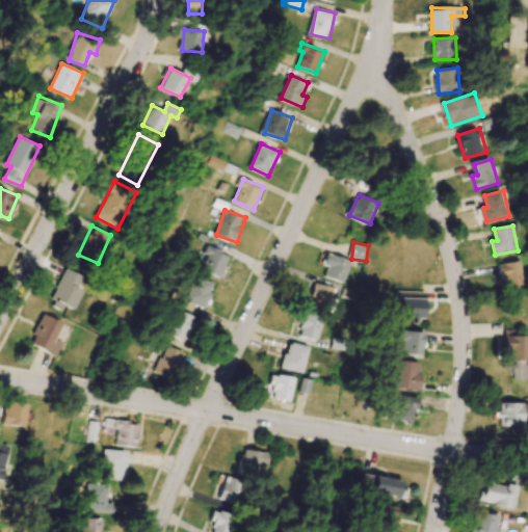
[(222,277),(231,255),(209,246),(200,268),(222,277)]
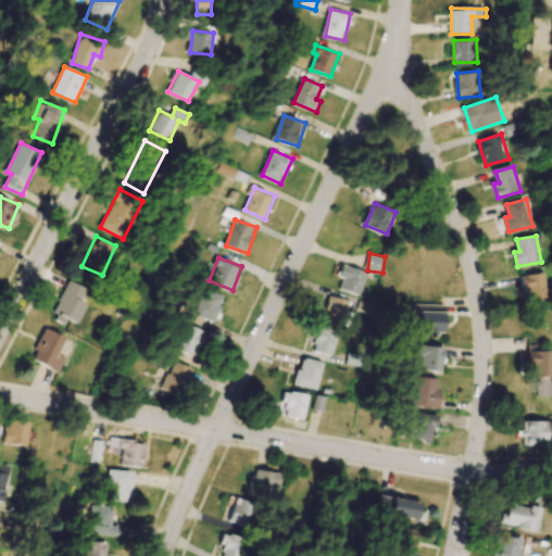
[(368,273),(343,264),(340,276),(346,278),(341,289),(361,295),(368,273)]
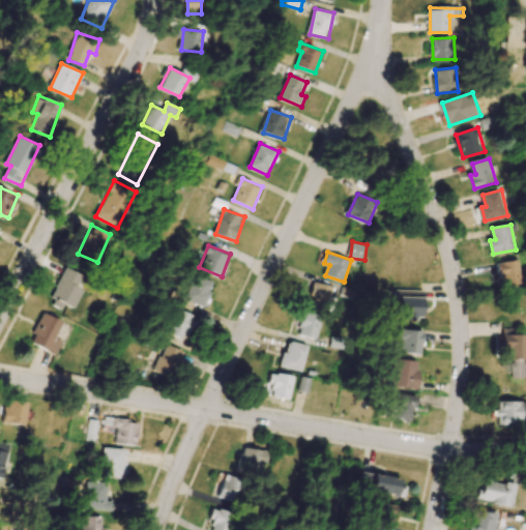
[(499,263),(503,288),(525,284),(520,259),(499,263)]
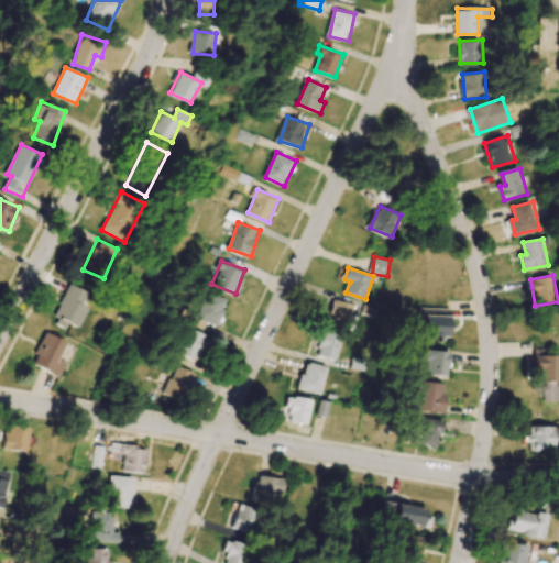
[(54,322),(66,329),(69,322),(80,327),(89,308),(83,305),(88,293),(73,285),(54,322)]
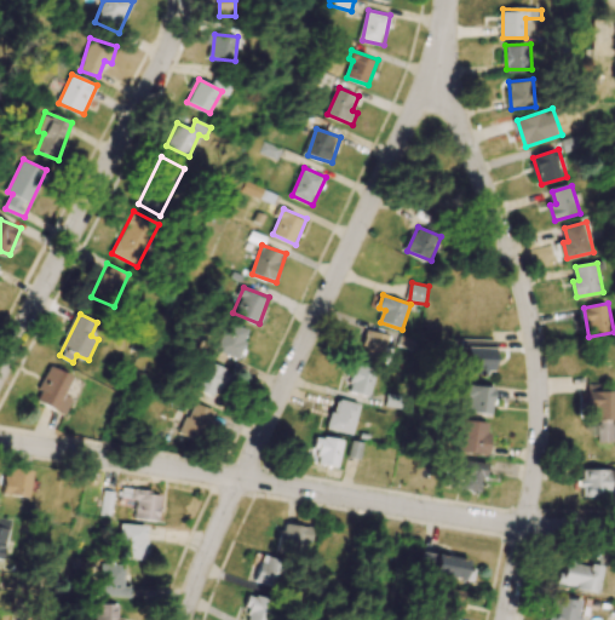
[(252,331),(231,322),(219,350),(241,359),(252,331)]
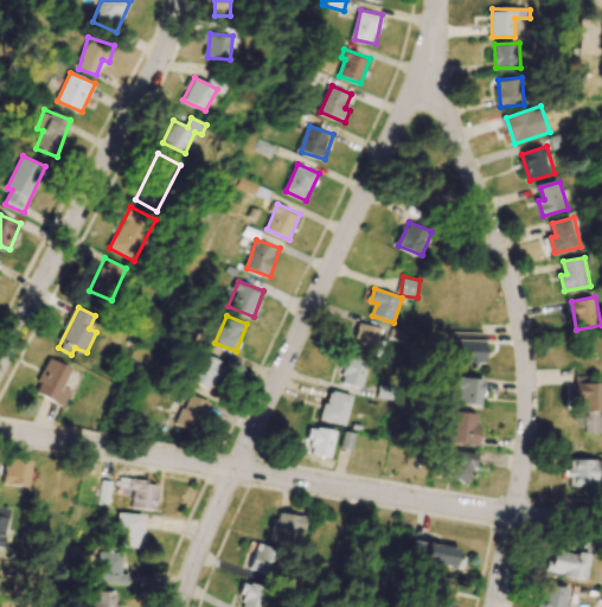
[(384,340),(380,339),(383,328),(362,324),(356,346),(382,353),(384,340)]
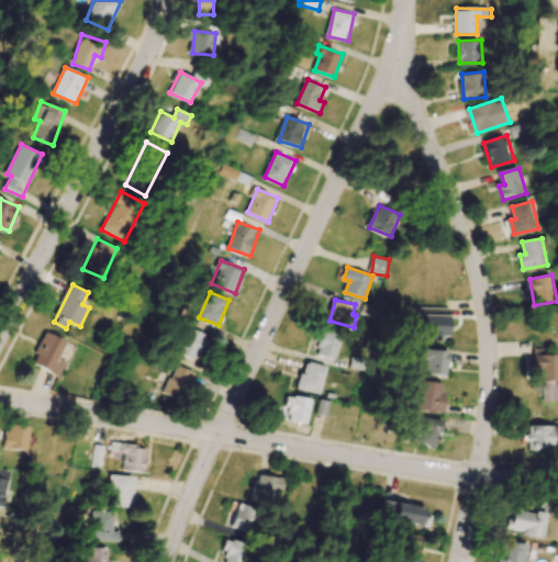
[(450,315),(424,315),(424,336),(450,337),(450,315)]
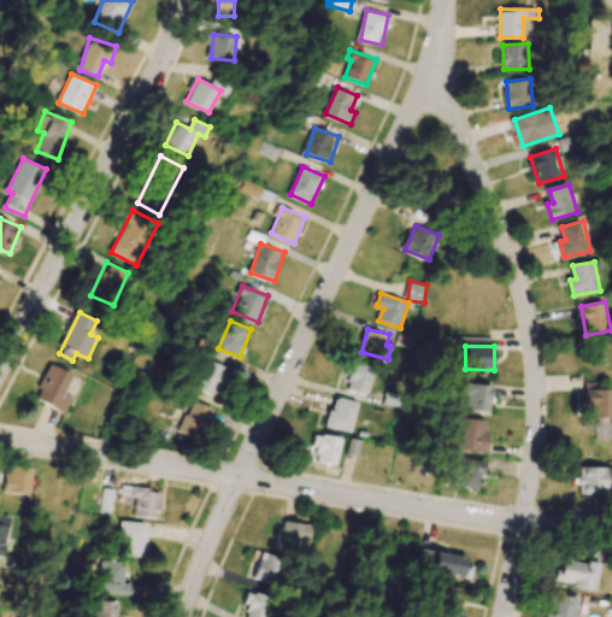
[(199,388),(219,395),(230,369),(210,360),(199,388)]
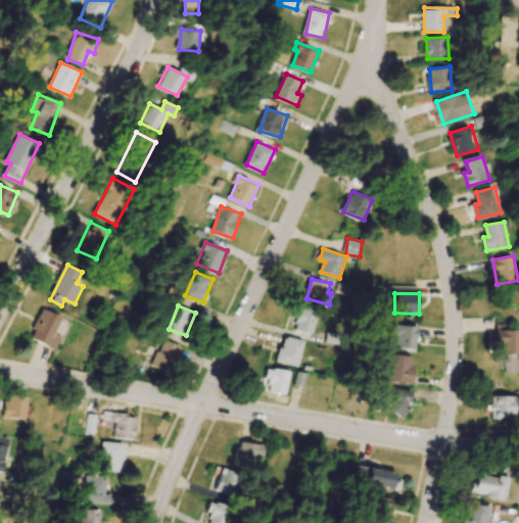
[(294,329),(315,335),(321,312),(300,306),(294,329)]
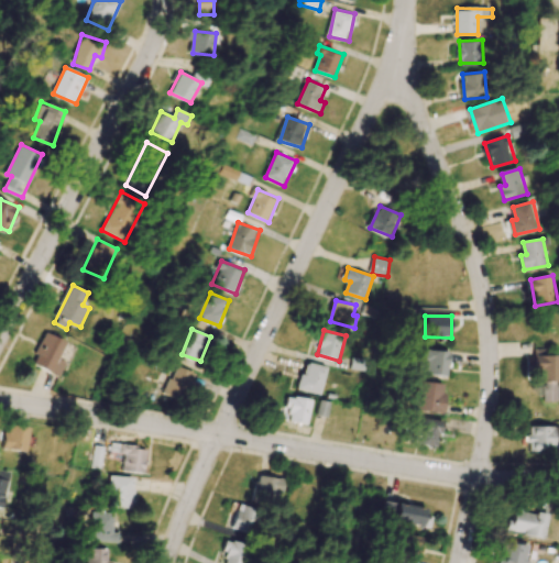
[(68,362),(61,359),(68,342),(46,332),(32,363),(62,376),(68,362)]
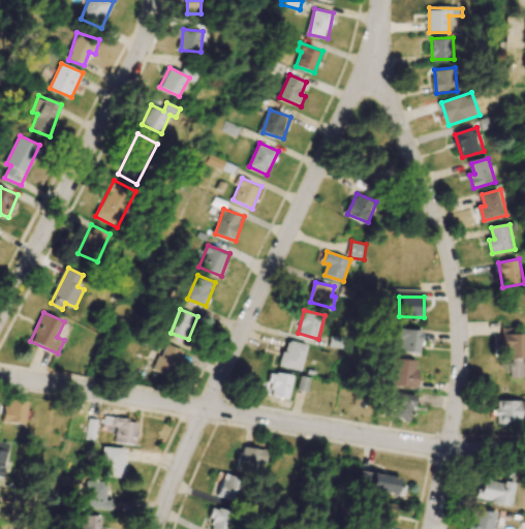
[(524,334),(516,334),(516,328),(504,328),(504,360),(512,360),(513,377),(524,377),(524,334)]
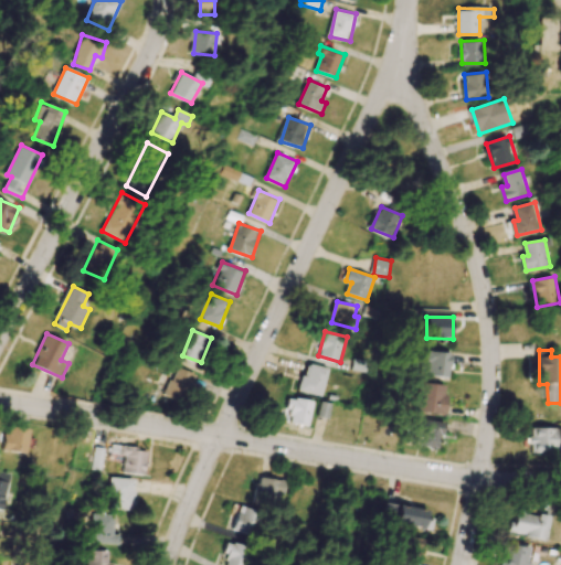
[(430,376),(452,377),(453,352),(429,351),(427,362),(431,362),(430,376)]
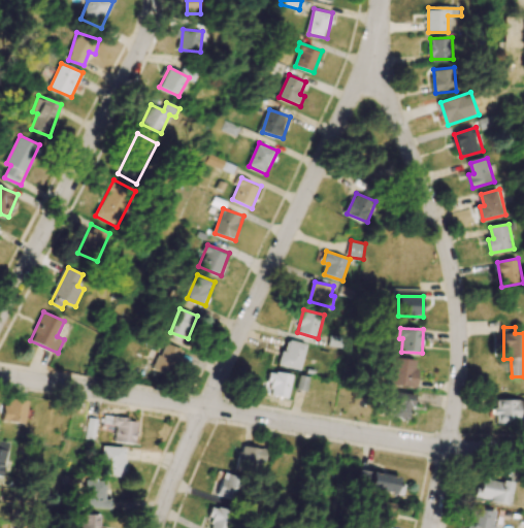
[(281,366),(304,369),(307,343),(289,341),(288,352),(283,351),(281,366)]
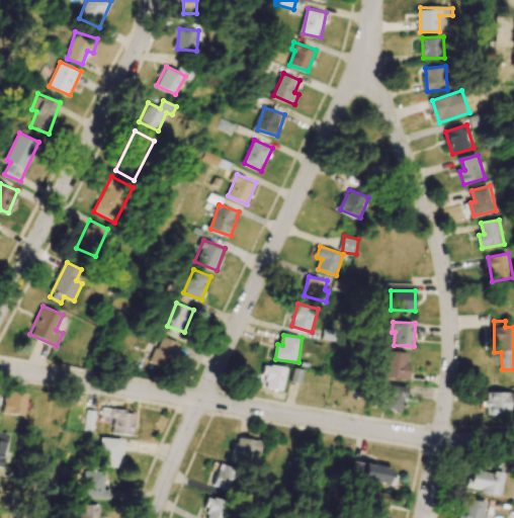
[(181,343),(164,336),(153,362),(170,369),(181,343)]
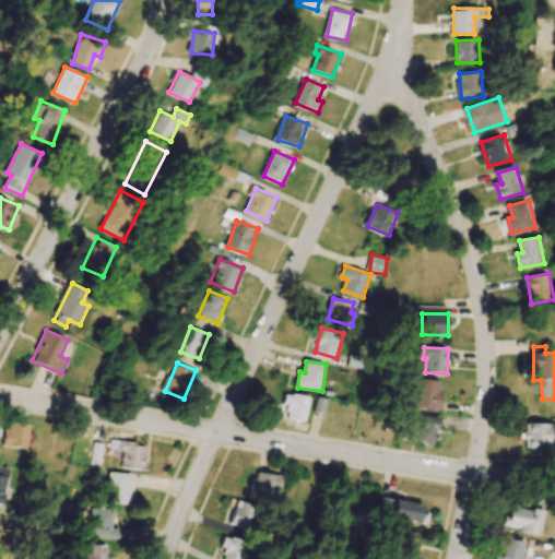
[(445,381),(418,379),(415,407),(441,411),(445,381)]
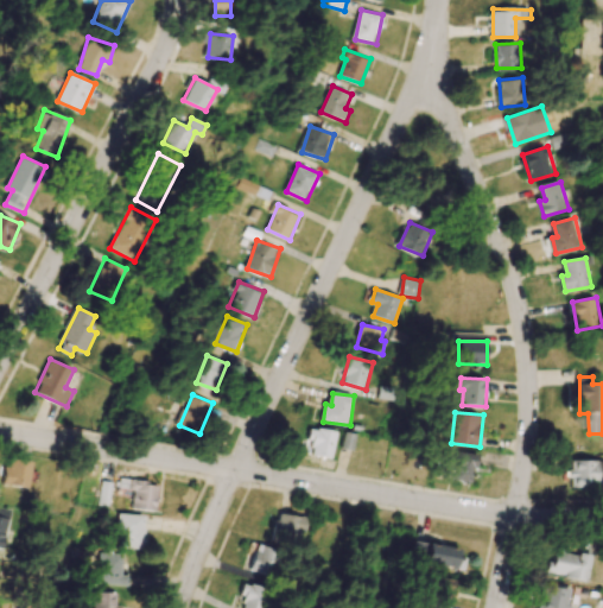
[(334,458),(340,432),(312,428),(306,454),(334,458)]
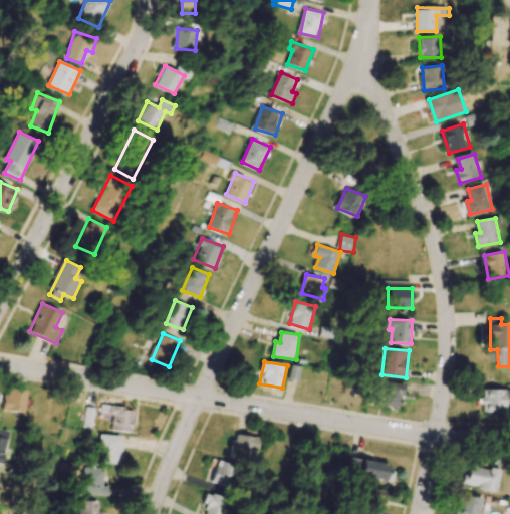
[(404,382),(377,381),(377,396),(384,396),(384,407),(403,407),(404,382)]
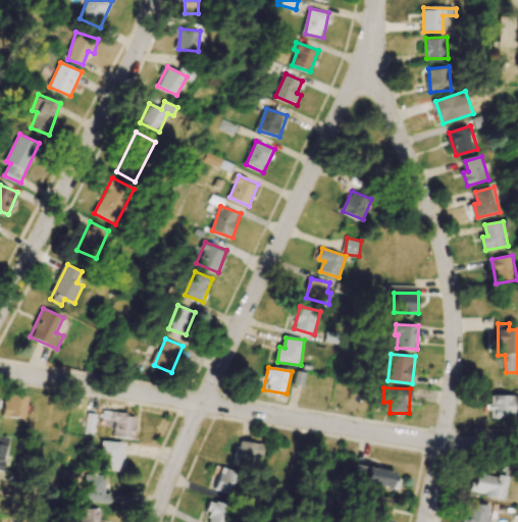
[(29,397),(8,393),(4,415),(24,419),(29,397)]
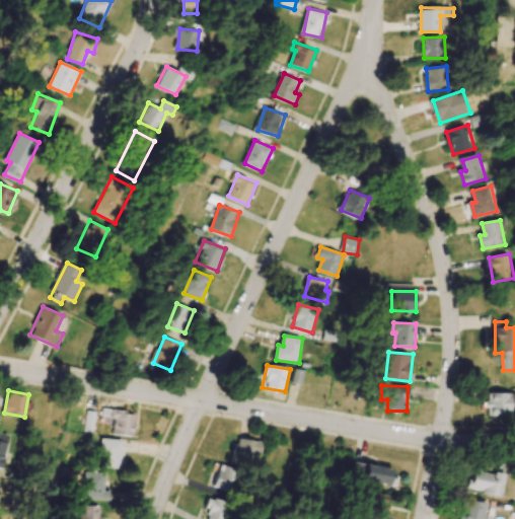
[(514,392),(489,393),(489,415),(512,415),(512,406),(514,406),(514,392)]
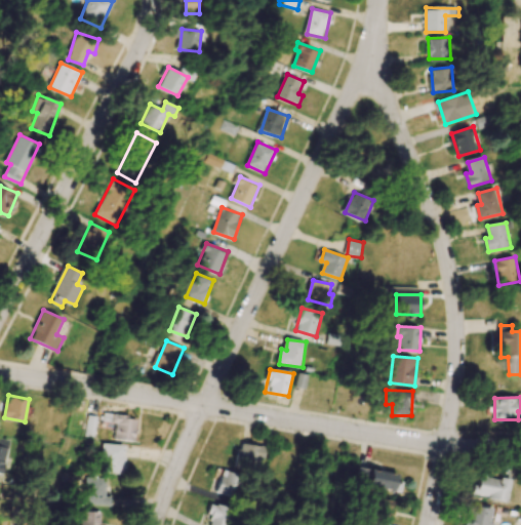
[(135,441),(138,417),(108,413),(107,421),(119,422),(117,439),(135,441)]
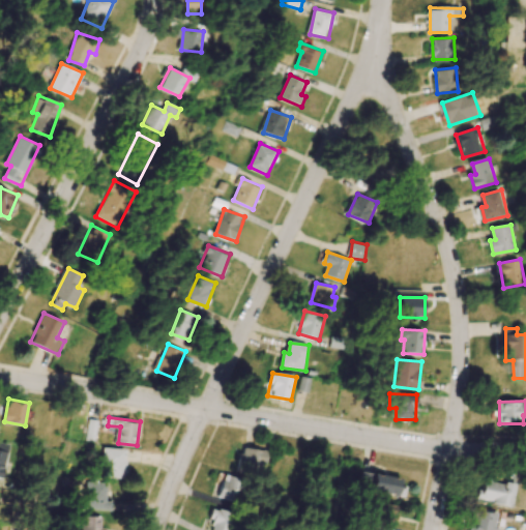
[(97,441),(99,420),(91,419),(89,440),(97,441)]
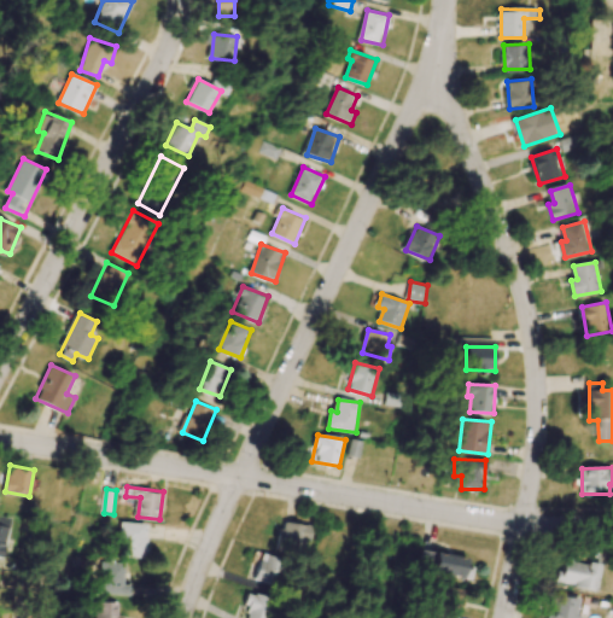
[(10,517),(0,516),(0,557),(4,558),(10,517)]
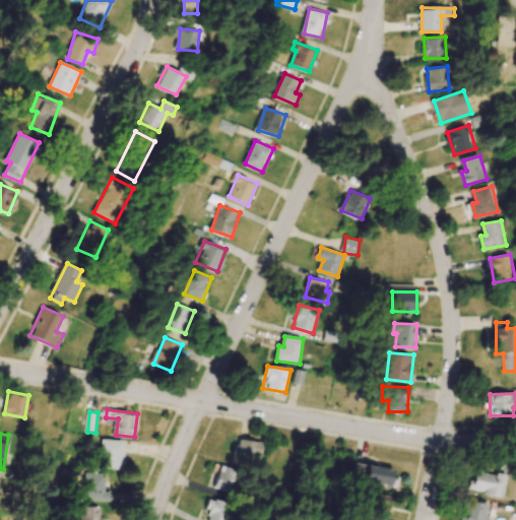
[(124,469),(126,440),(104,439),(102,468),(124,469)]
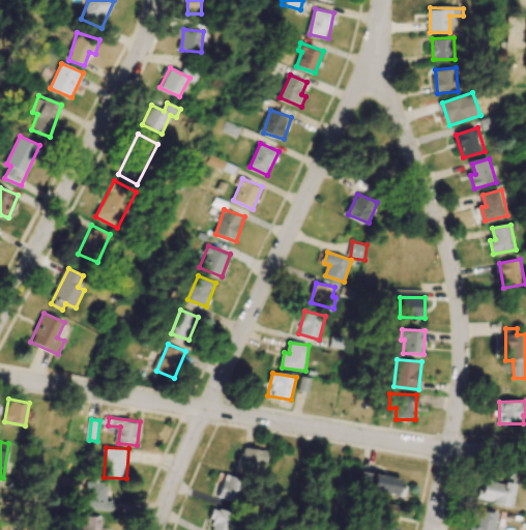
[(268,450),(242,447),(241,468),(266,470),(268,450)]
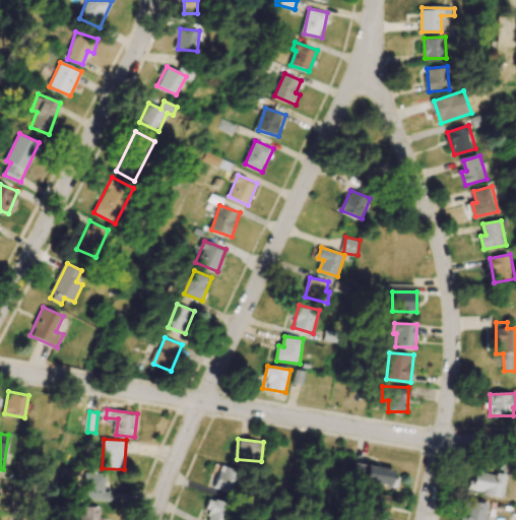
[(393,478),(394,468),(358,464),(356,480),(391,484),(391,483),(398,484),(398,479),(393,478)]
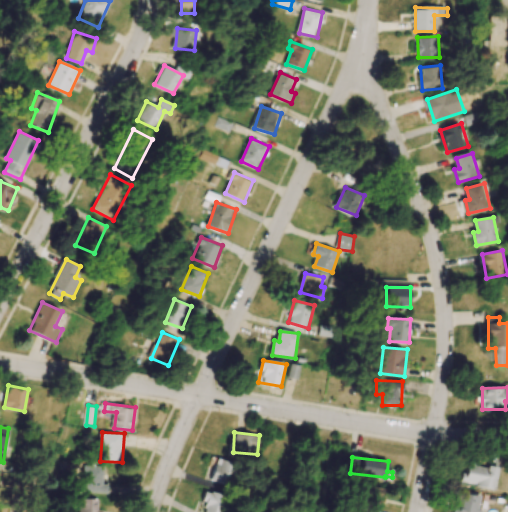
[(213,481),(234,483),(237,462),(215,460),(213,481)]
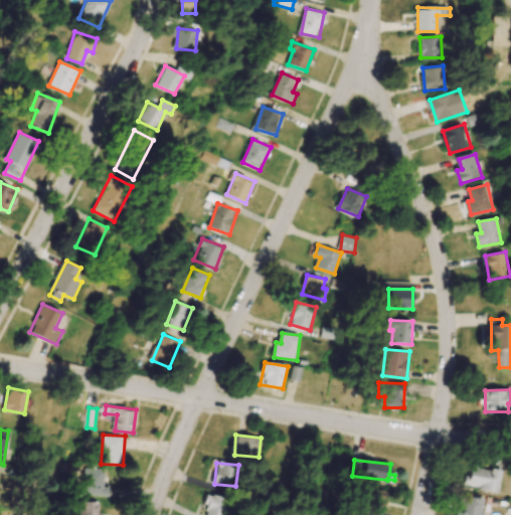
[(499,492),(503,473),(473,466),(469,485),(499,492)]
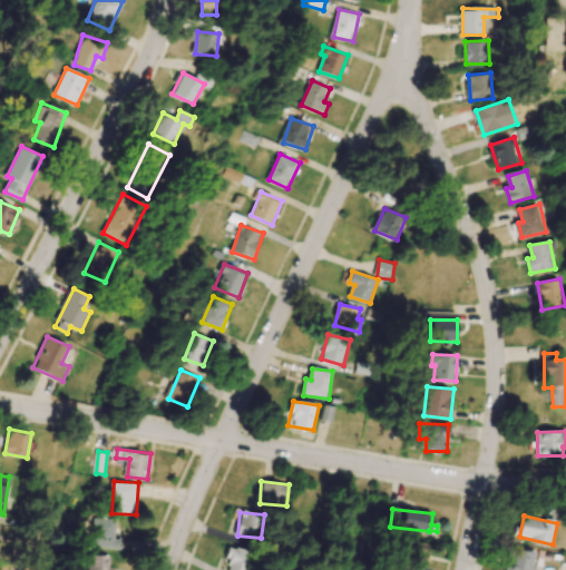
[(98,541),(116,542),(117,520),(99,519),(98,541)]
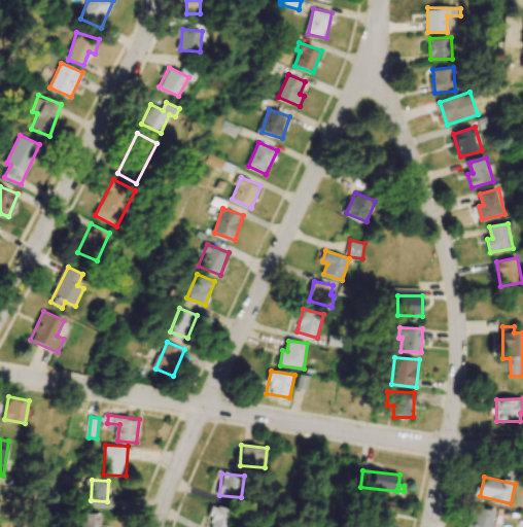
[(389,526),(395,503),(379,499),(372,526),(389,526)]
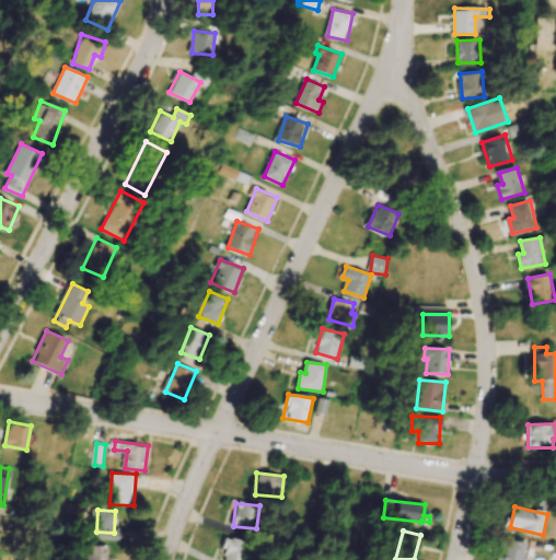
[(500,559),(530,559),(525,558),(528,544),(505,539),(500,559)]
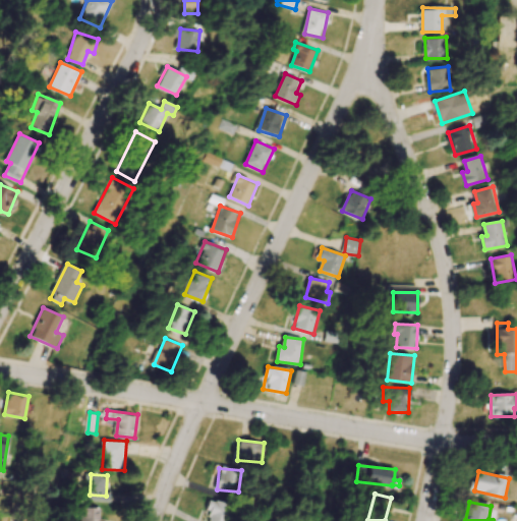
[(231,520),(232,520),(227,519),(229,508),(214,505),(210,520),(231,520)]
